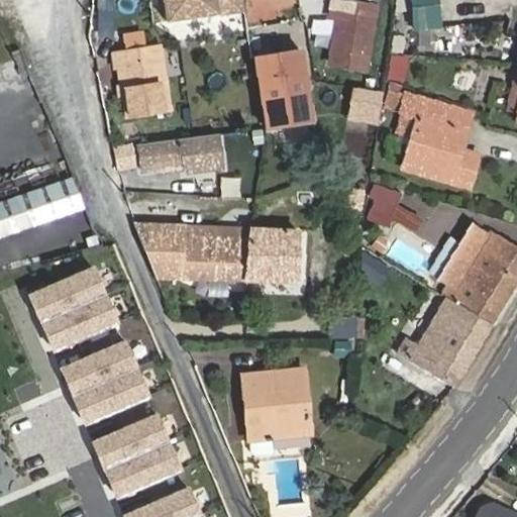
[(238,0),(163,0),(167,20),(240,8),(238,0)]
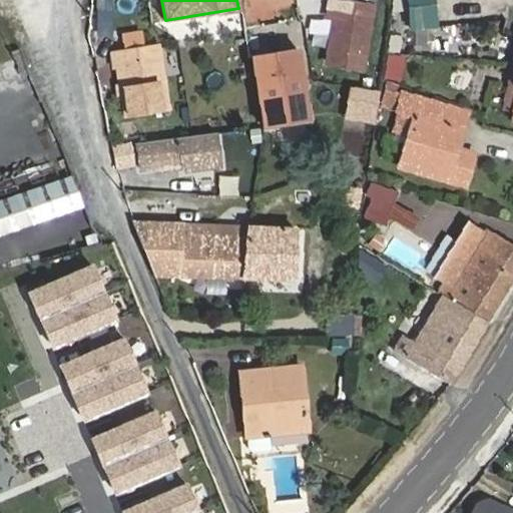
[(327,63),(364,68),(373,5),(337,0),(330,0),(327,16),(334,17),(327,63)]
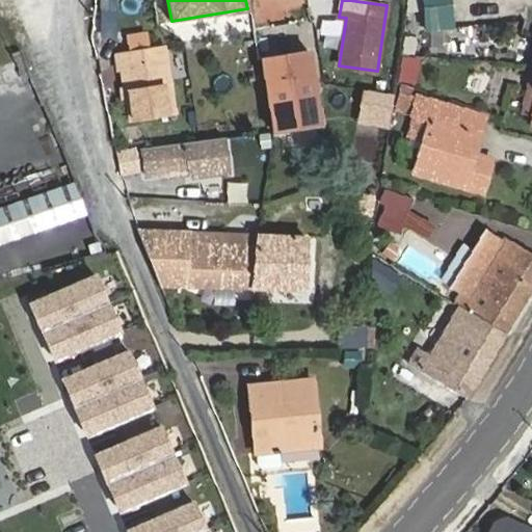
[(421,0),(425,31),(480,25),(530,20),(527,0),(421,0)]
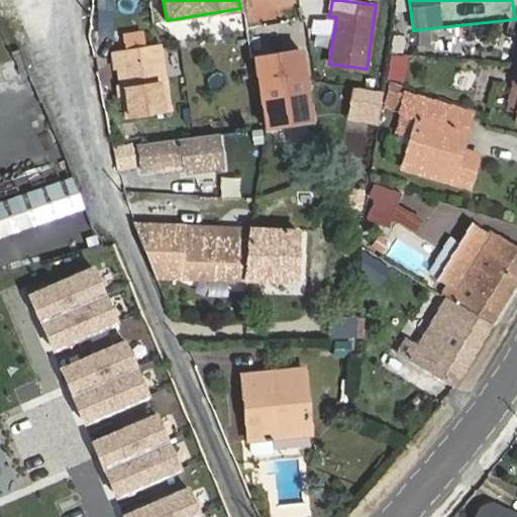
[(123,35),(125,49),(144,46),(142,32),(123,35)]
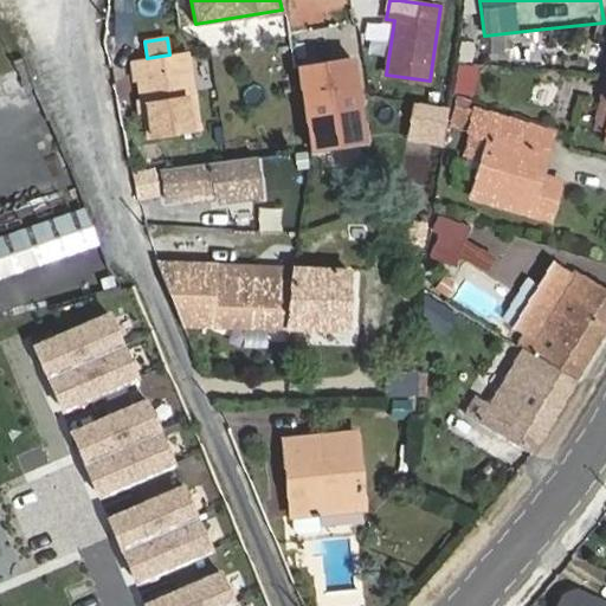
[(136,59),(148,137),(199,130),(187,52),(169,55),(147,58),(136,59)]
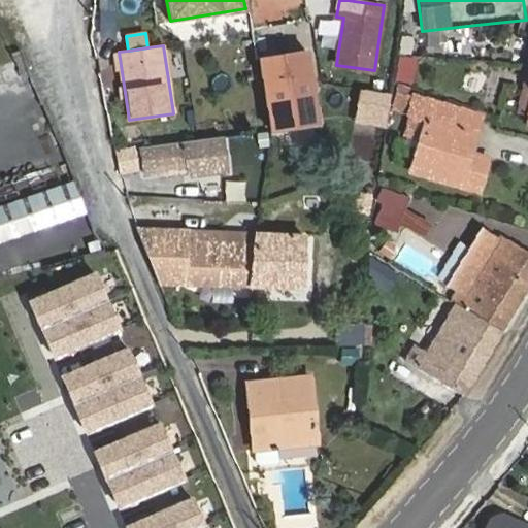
[(261,59),(272,130),(318,123),(305,52),(261,59)]
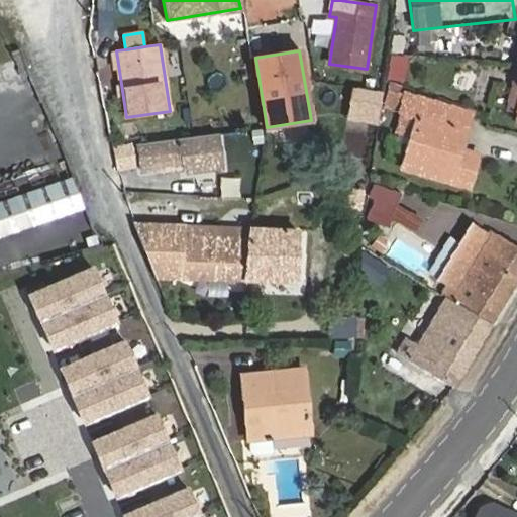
[(469,187),(475,168),(467,166),(471,151),(461,149),(468,127),(431,118),(436,102),(406,93),(402,110),(417,114),(402,168),(469,187)]
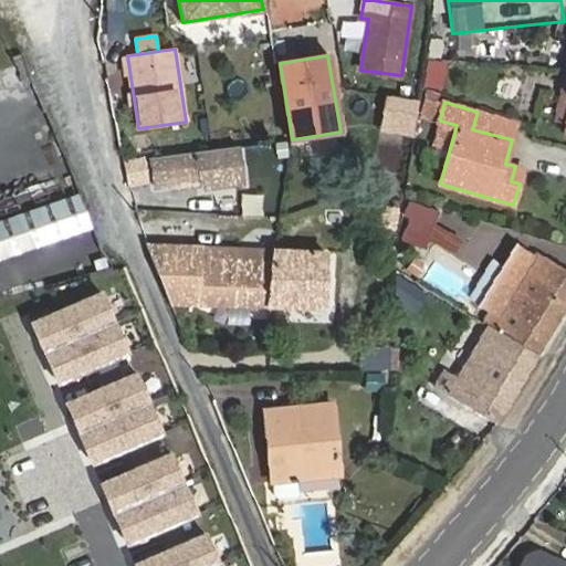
[(517,123),(478,112),(472,129),(512,139),(517,123)]
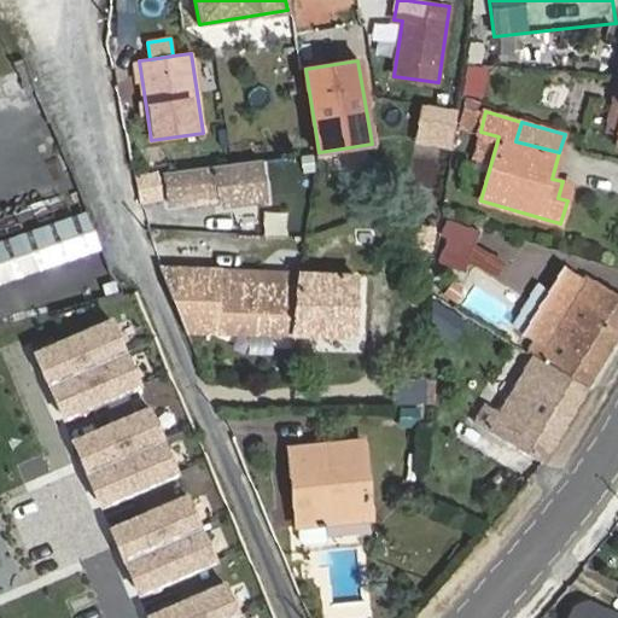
[(262,161),(165,173),(169,204),(220,197),(221,207),(267,200),(262,161)]
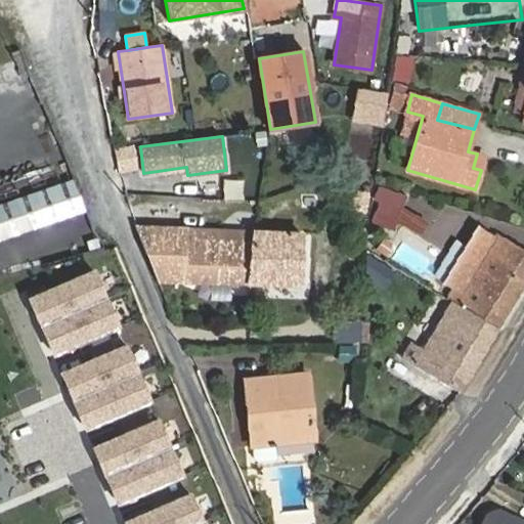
[(134,147),(115,150),(120,172),(138,168),(134,147)]
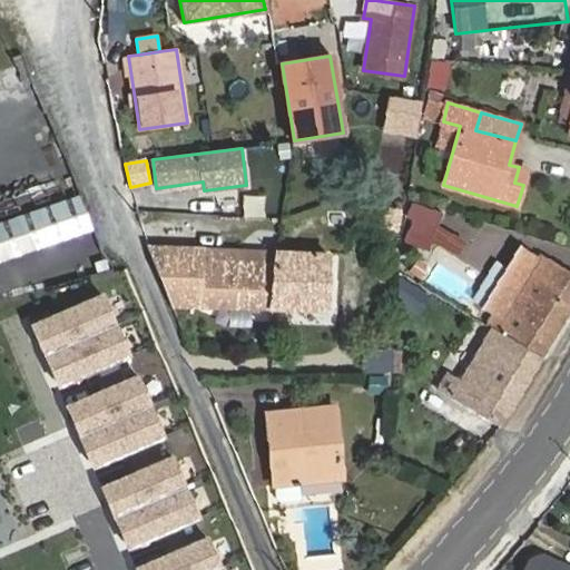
[(78,198),(0,225),(0,256),(1,259),(89,228),(78,198)]
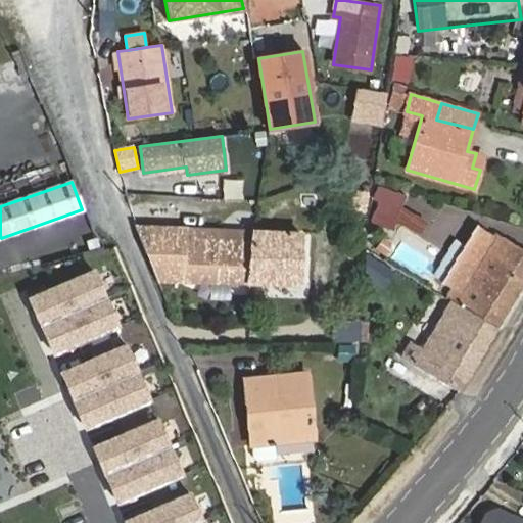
[(426,222),(402,207),(395,220),(420,233),(426,222)]
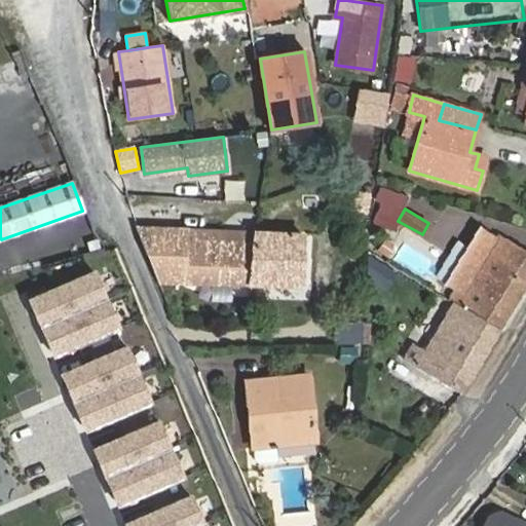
[(189,230),(136,227),(158,283),(301,286),(303,235),(189,230)]
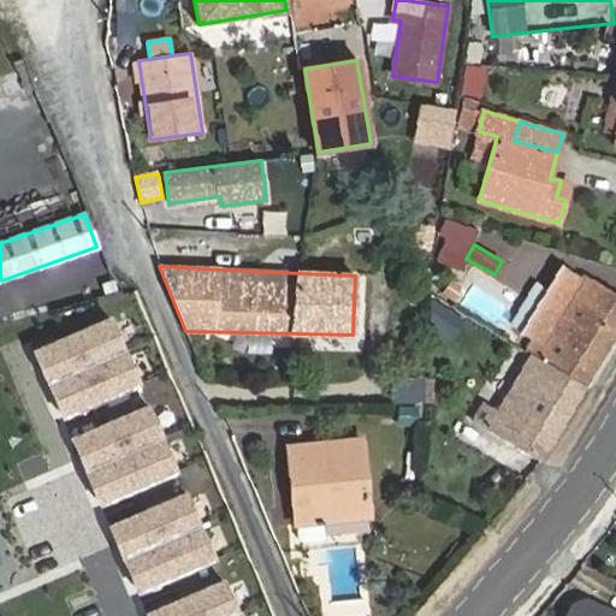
[(535,338),(527,351),(531,353),(497,409),(484,402),(473,420),(542,460),(585,385),(615,333),(615,295),(582,274),(580,279),(562,268),(523,331),(535,338)]
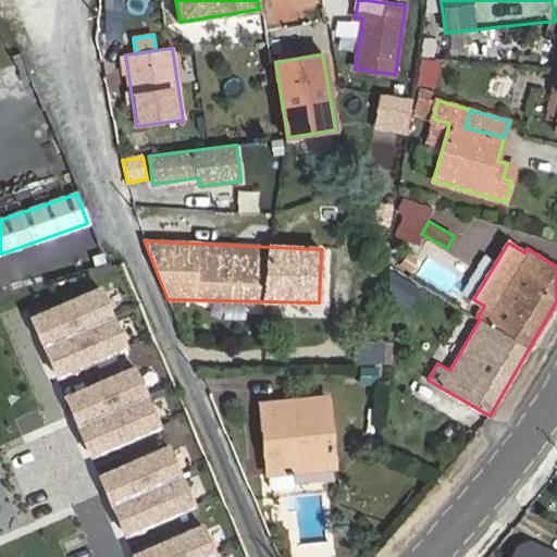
[(108,285),(34,317),(61,380),(136,346),(108,285)]
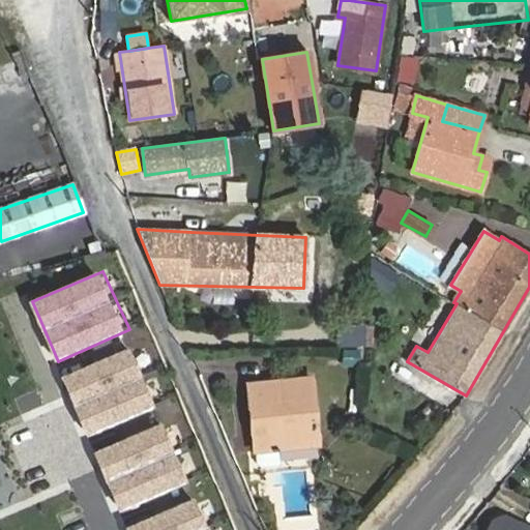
[(339,325),(339,347),(366,346),(366,323),(339,325)]
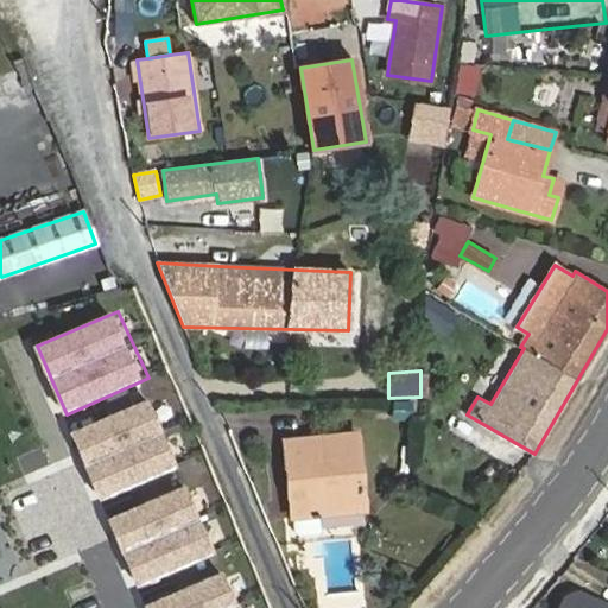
[(156,397),(75,431),(105,501),(187,464),(156,397)]
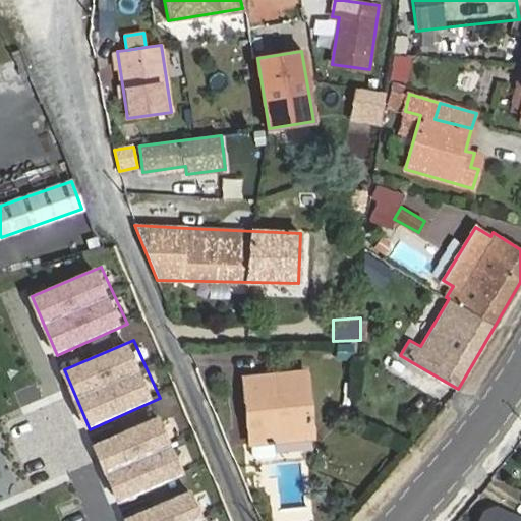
[(305,372),(245,379),(250,443),(312,436),(305,372)]
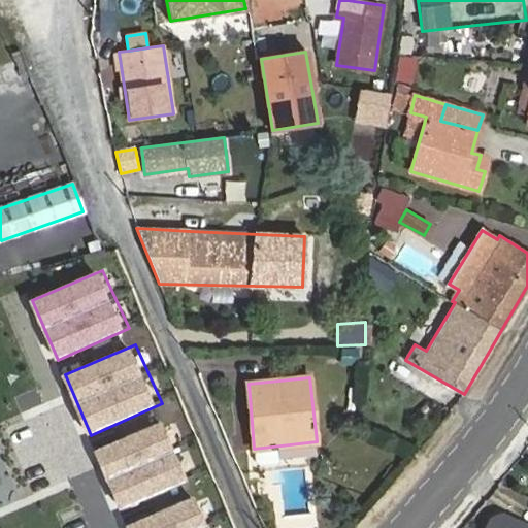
[(166,421),(96,451),(122,510),(194,479),(166,421)]
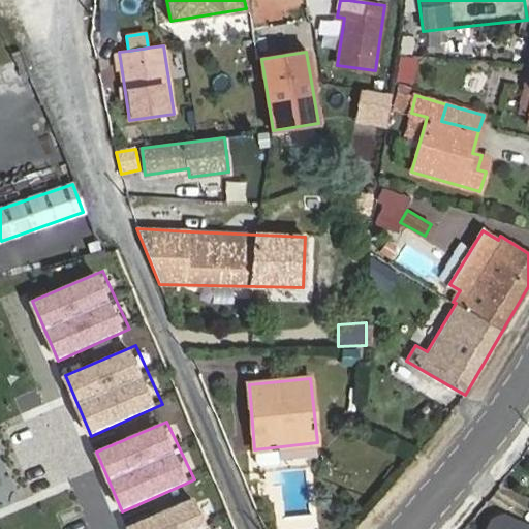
[(215,528),(199,495),(129,525),(131,528),(215,528)]
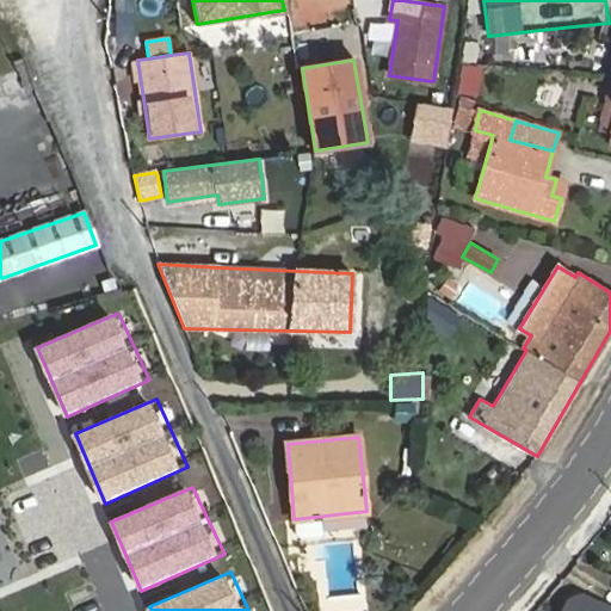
[(610,610),(610,609),(579,594),(567,600),(561,610),(610,610)]
